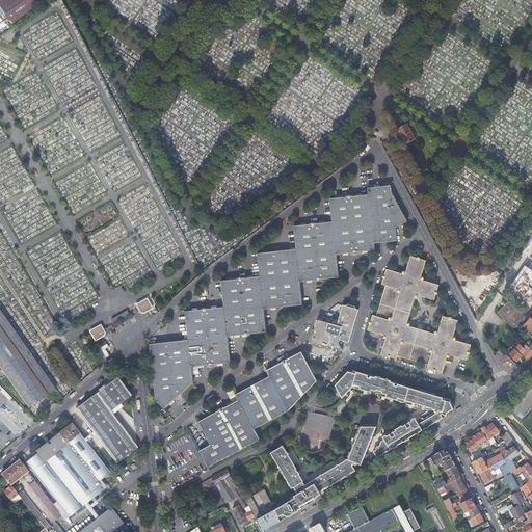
[(4,0),(0,3),(0,6),(12,23),(43,0),(4,0)]
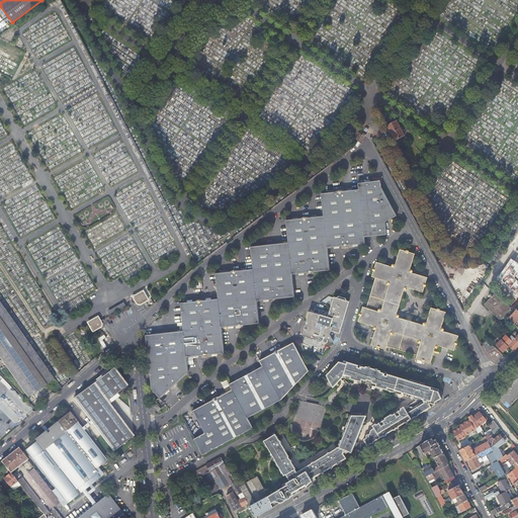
[(397,118),(386,123),(396,140),(405,134),(397,118)]
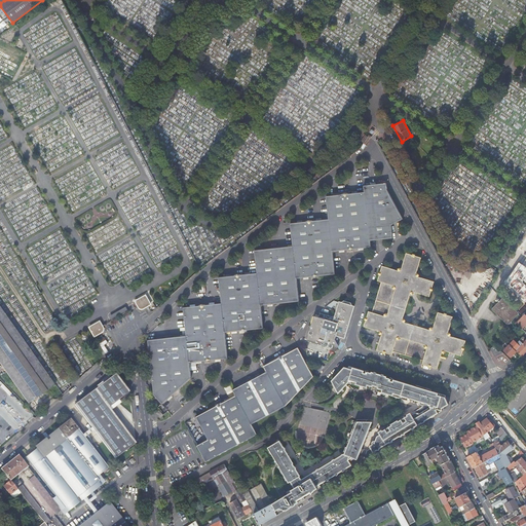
[(391,157),(385,146),(381,148),(387,159),(391,157)]
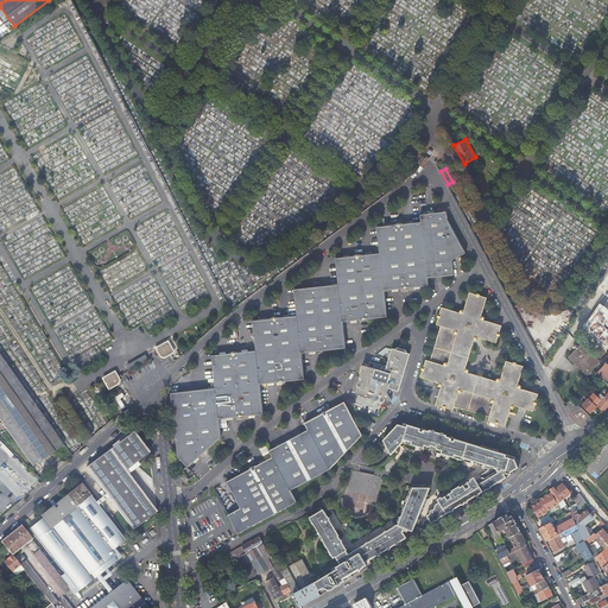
[(190,391),(171,393),(177,451),(177,456),(188,468),(194,462),(198,457),(202,455),(207,450),(221,437),(219,419),(227,418),(233,418),(238,417),(238,418),(239,418),(241,418),(242,418),(245,417),(249,416),(255,416),(264,415),(260,385),(267,384),(274,382),(278,382),(278,384),(280,384),(282,384),(284,384),(284,382),(285,382),(285,381),(304,380),(302,353),(309,353),(315,352),(321,352),(323,350),(327,350),(346,348),(343,322),(350,321),(356,321),(361,320),(361,321),(363,321),(366,321),(367,321),(368,320),(387,317),(385,291),(392,290),(398,290),(403,289),(403,290),(404,290),(405,290),(406,290),(409,290),(409,289),(410,289),(410,287),(415,287),(420,287),(429,286),(428,278),(449,276),(449,273),(449,272),(450,272),(450,271),(454,271),(453,260),(466,253),(448,220),(448,216),(444,217),(444,216),(443,216),(443,215),(442,215),(442,213),(435,213),(429,214),(420,215),(420,222),(413,223),(407,223),(403,225),(403,223),(400,223),(399,223),(397,223),(396,225),(391,226),(385,226),(377,227),(380,253),(372,254),(366,255),(361,255),(361,254),(360,254),(358,254),(356,254),(356,255),(354,255),(354,257),(349,257),(343,258),(335,258),(339,285),(330,285),(324,286),(320,286),(316,287),(314,287),(293,290),(297,316),(289,316),(283,317),(278,317),(277,317),(274,317),(273,317),(271,317),(271,318),(267,320),(261,320),(253,321),(255,350),(248,352),(242,352),(238,353),(238,352),(235,352),(234,352),(232,352),(232,353),(230,353),(230,354),(226,354),(220,354),(211,355),(215,388),(208,390),(201,390),(196,391),(190,391)]
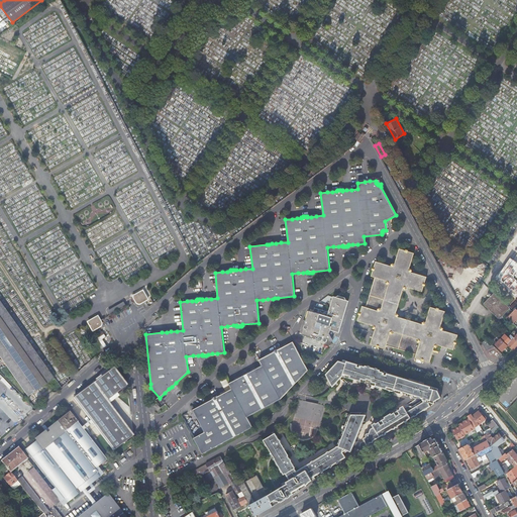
[(424,360),(430,363),(434,347),(435,347),(436,348),(438,346),(438,345),(453,350),(455,344),(456,344),(457,341),(456,341),(458,335),(443,330),(442,329),(443,329),(442,326),(441,327),(441,326),(445,311),(439,310),(439,309),(437,308),(436,309),(431,307),(426,322),(425,322),(425,321),(422,323),(423,324),(422,324),(399,317),(398,316),(399,316),(399,314),(398,313),(397,314),(396,313),(404,290),(404,289),(405,290),(407,289),(407,288),(408,287),(423,292),(424,286),(425,286),(426,283),(425,283),(427,277),(412,273),(412,272),(413,271),(411,269),(410,269),(414,253),(409,251),(409,250),(406,249),(406,250),(400,248),(395,264),(395,265),(394,264),(391,265),(392,266),(391,266),(376,262),(375,268),(374,267),(373,270),(374,271),(372,277),(376,278),(367,307),(363,306),(360,312),(359,312),(358,315),(359,315),(358,321),(374,325),(374,326),(373,326),(374,329),(375,329),(371,344),(377,346),(380,347),(386,349),(387,345),(416,354),(415,358),(421,360),(424,360)]
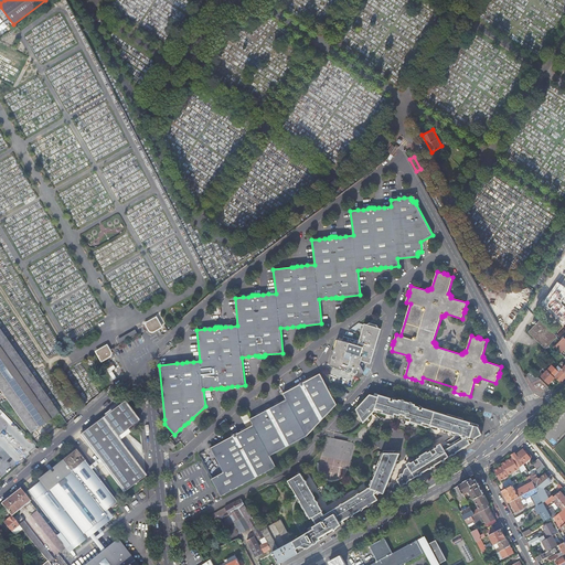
[(148,329),(149,330),(150,331),(151,331),(152,332),(153,332),(156,330),(162,328),(157,317),(146,323),(148,329)]
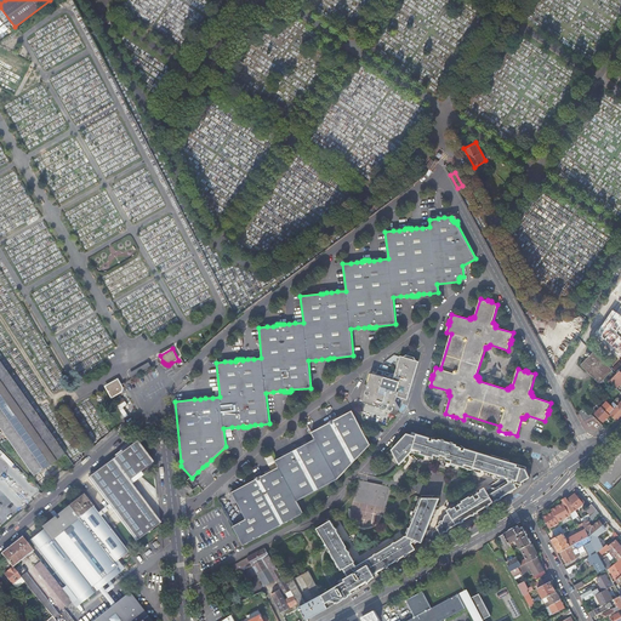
[(602,383),(604,381),(602,380),(611,370),(593,353),(592,355),(590,353),(591,353),(588,349),(584,354),(587,357),(587,355),(590,358),(582,365),(599,382),(600,382),(602,383)]
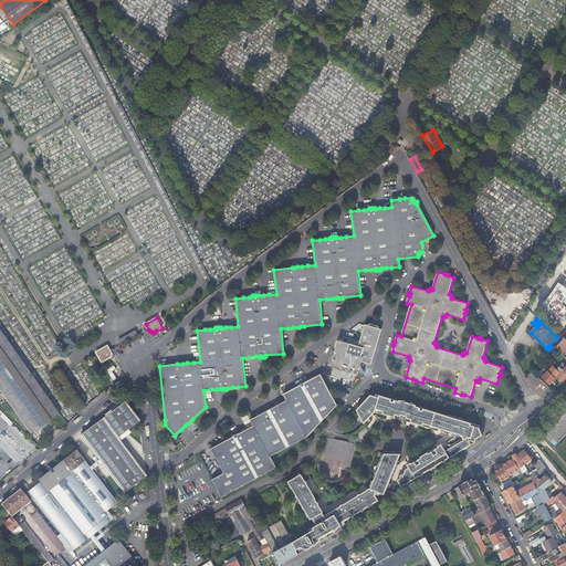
[(370,365),(381,329),(379,328),(377,325),(370,324),(367,325),(365,324),(360,339),(355,343),(354,345),(338,339),(335,352),(331,365),(331,367),(343,370),(357,375),(358,371),(360,374),(362,375),(363,375),(363,374),(364,374),(364,373),(364,371),(363,370),(364,366),(365,363),(369,364),(370,365)]
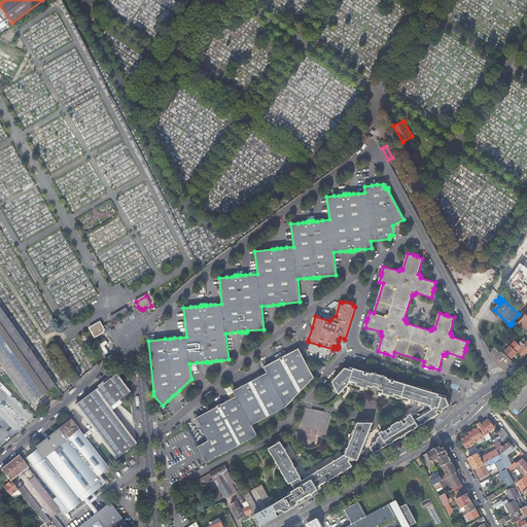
[(55,385),(0,307),(0,363),(28,403),(55,385)]
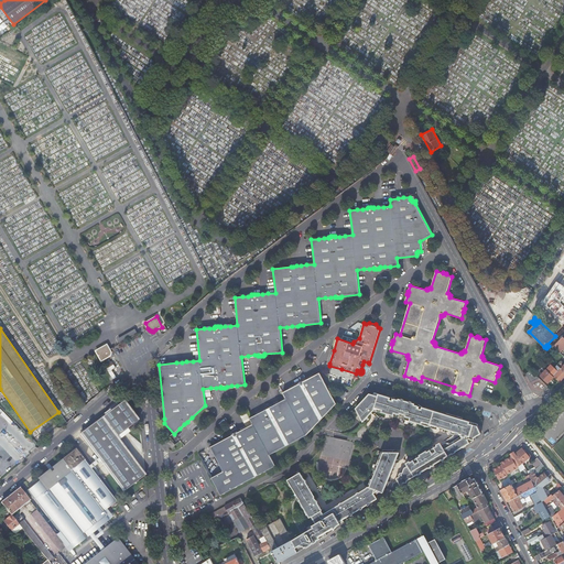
[(136,328),(117,338),(120,344),(138,334),(136,328)]
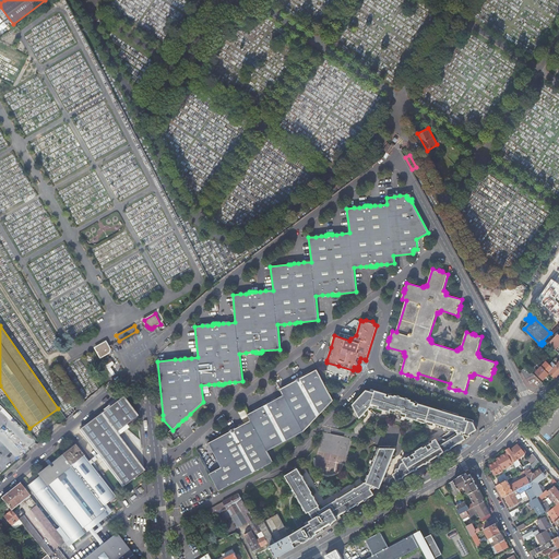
[(555,337),(548,343),(555,349),(558,344),(558,334),(558,333),(555,337)]
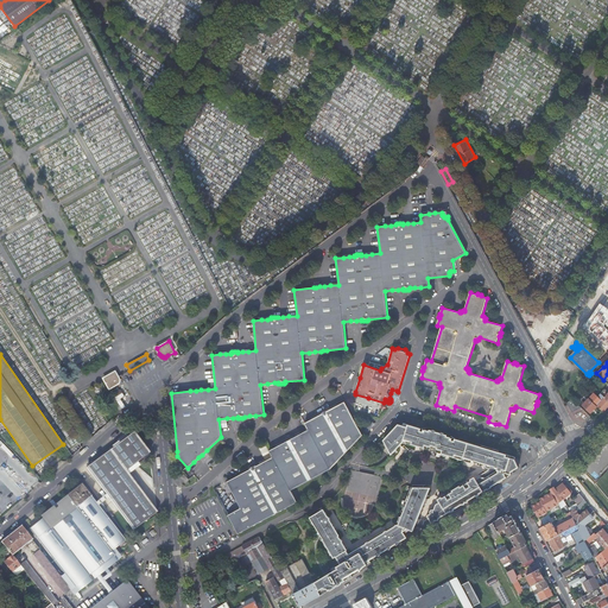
[(111,388),(119,382),(120,382),(120,381),(120,380),(120,379),(120,378),(119,377),(115,371),(103,378),(111,388)]
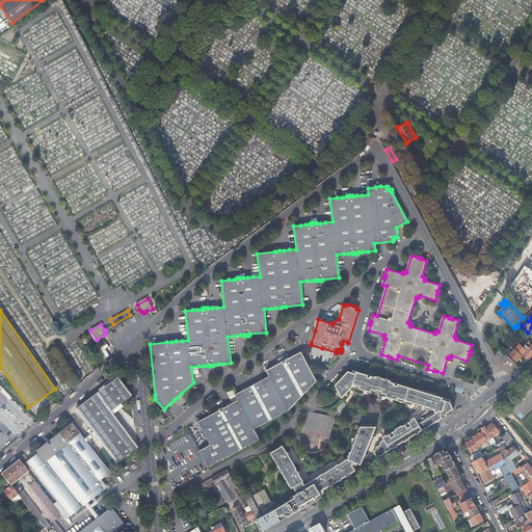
[(523,355),(528,361),(531,355),(531,350),(529,348),(529,347),(527,346),(524,349),(520,344),(515,349),(516,350),(523,355)]
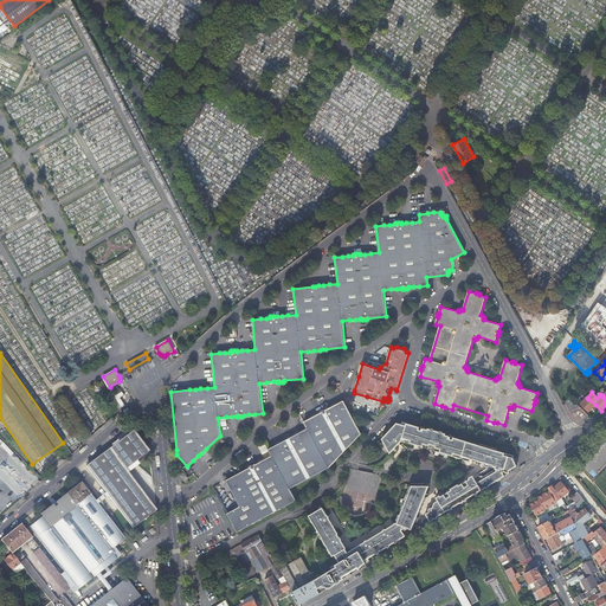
[(569,397),(566,401),(571,411),(579,406),(569,397)]
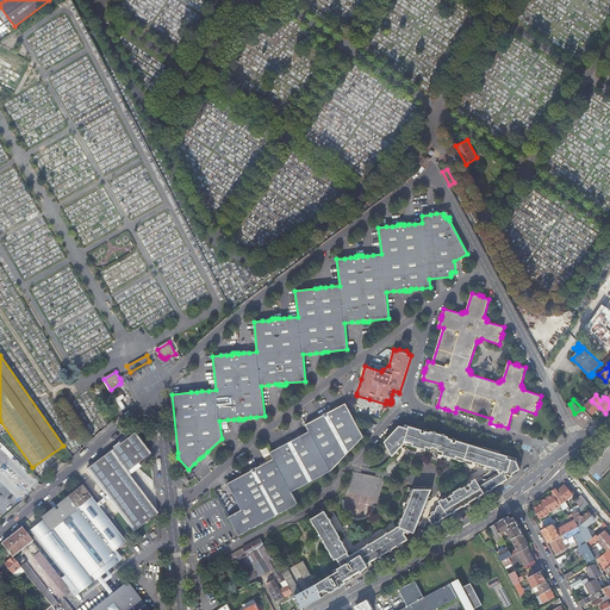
[(592,415),(599,408),(592,402),(591,400),(584,408),(592,415)]
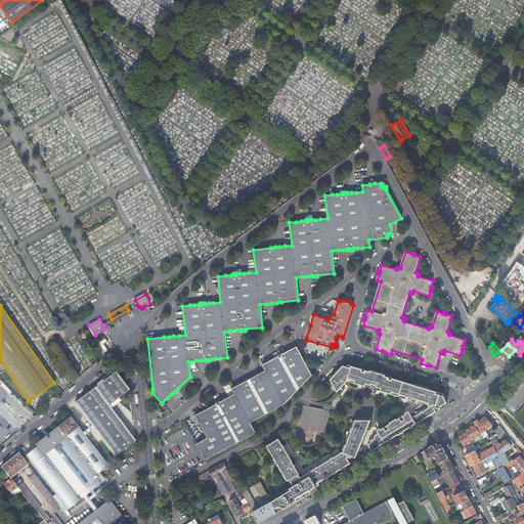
[(235,394),(251,423),(284,405),(312,376),(300,352),(297,346),(291,350),(286,352),(282,354),(281,353),(280,354),(278,354),(277,355),(276,356),(276,357),(273,359),(269,361),(262,364),(265,370),(259,374),(255,377),(251,379),(249,380),(246,381),(243,383),(237,385),(232,388),(235,394)]
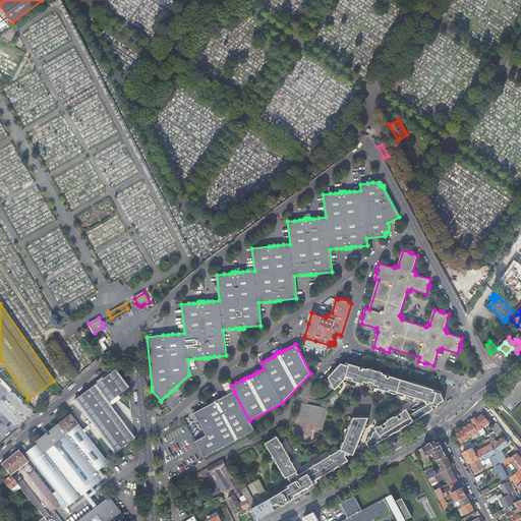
[(314,371),(322,364),(319,361),(311,369),(314,371)]
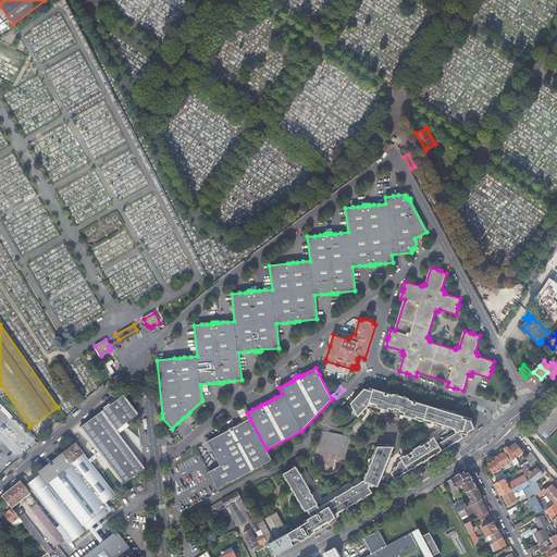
[(463,438),(471,434),(470,432),(473,430),(475,429),(474,426),(473,424),(471,421),(472,419),(457,415),(457,413),(441,408),(441,409),(417,403),(413,400),(413,401),(410,400),(410,398),(394,394),(394,395),(390,394),(391,393),(385,393),(374,388),(373,392),(368,390),(364,388),(351,404),(357,415),(360,415),(364,410),(366,409),(367,408),(370,405),(370,404),(372,404),(372,406),(381,408),(385,409),(390,410),(393,412),(394,412),(395,410),(397,411),(400,412),(399,413),(400,415),(405,416),(409,417),(412,418),(418,420),(419,420),(420,419),(421,420),(422,421),(425,422),(426,422),(428,421),(429,422),(430,423),(432,424),(432,423),(436,424),(440,425),(444,426),(448,428),(447,430),(447,431),(435,438),(434,437),(431,440),(429,441),(428,442),(429,443),(426,443),(425,445),(424,444),(423,444),(421,445),(413,449),(411,452),(411,453),(410,454),(408,455),(408,454),(407,454),(405,456),(400,458),(403,460),(399,462),(398,466),(397,466),(396,466),(395,467),(395,468),(394,469),(394,470),(394,471),(393,472),(391,473),(392,475),(388,478),(387,480),(386,482),(388,482),(390,483),(398,478),(401,477),(403,475),(412,469),(416,469),(416,467),(419,465),(423,462),(425,462),(426,460),(429,460),(429,459),(432,457),(436,455),(436,456),(440,454),(440,453),(443,450),(446,448),(447,449),(450,447),(449,446),(454,444),(457,442),(457,443),(460,441),(463,438)]
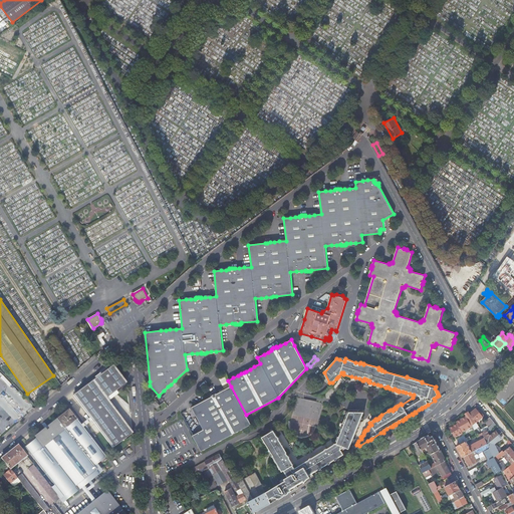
[(84,423),(85,425),(92,421),(112,449),(133,434),(106,399),(126,383),(126,382),(113,365),(76,394),(73,396),(90,418),(84,423)]
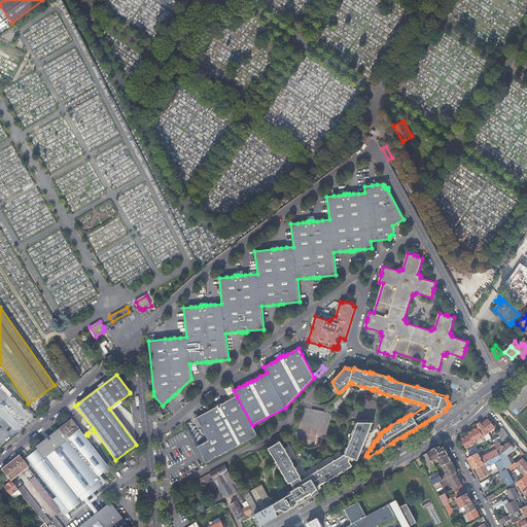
[(206,463),(257,435),(252,425),(237,396),(231,399),(225,402),(222,403),(221,403),(220,405),(220,403),(218,405),(217,406),(216,407),(217,407),(197,418),(209,441),(198,447),(206,463)]
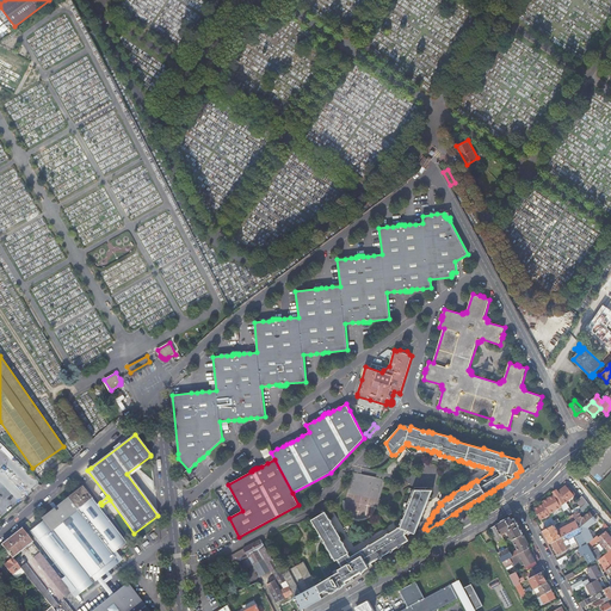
[(554,491),(553,492),(554,495),(561,506),(561,505),(562,507),(565,505),(563,504),(575,494),(571,489),(569,491),(567,488),(566,486),(557,492),(556,489),(554,491)]
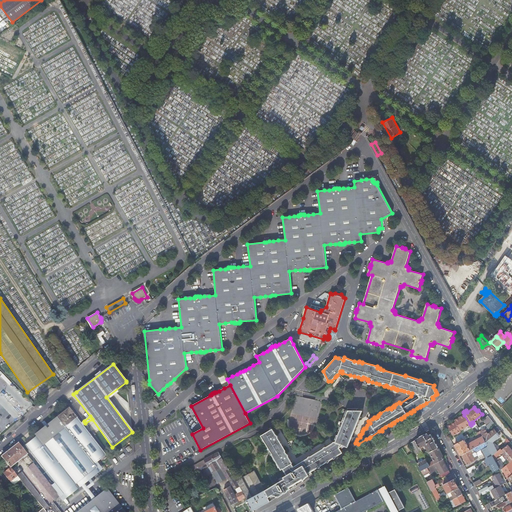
[(30,453),(63,495),(99,466),(96,462),(105,455),(82,426),(85,423),(84,421),(80,423),(68,408),(56,417),(57,420),(44,430),(25,445),(30,453)]
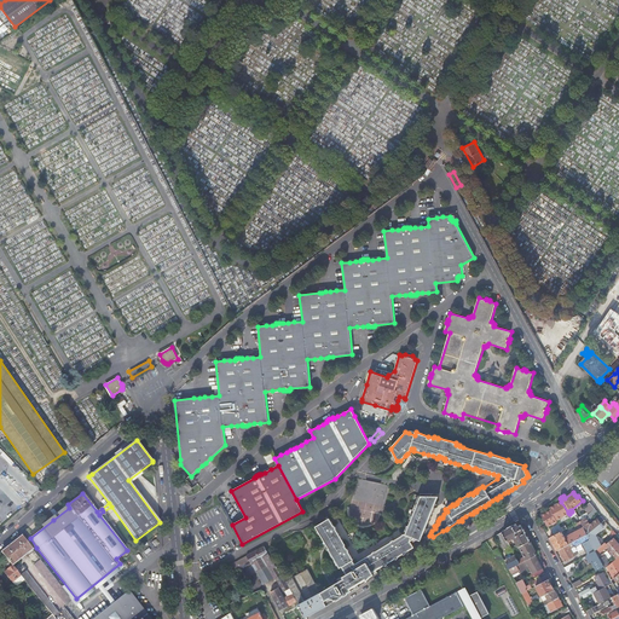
[(320,593),(328,606),(333,602),(335,602),(336,601),(339,600),(340,600),(341,599),(342,597),(342,596),(343,595),(347,594),(350,591),(356,589),(359,586),(366,582),(368,582),(371,577),(374,576),(375,576),(379,573),(377,573),(382,571),(381,568),(385,566),(386,566),(387,563),(395,559),(397,560),(399,556),(403,554),(405,555),(406,553),(415,548),(412,545),(412,543),(417,539),(421,541),(424,532),(420,531),(422,526),(424,527),(426,528),(428,524),(429,524),(429,520),(432,520),(431,515),(433,515),(433,512),(431,510),(428,510),(431,505),(434,507),(438,504),(437,503),(439,497),(432,497),(432,495),(420,495),(420,496),(421,497),(420,501),(417,499),(414,510),(415,510),(414,514),(412,516),(411,516),(409,522),(410,522),(409,526),(408,526),(404,534),(401,536),(394,541),(393,541),(392,541),(392,542),(385,547),(375,551),(374,551),(374,553),(369,555),(369,556),(360,561),(359,561),(356,563),(353,560),(351,555),(348,550),(348,549),(347,549),(346,548),(340,538),(341,537),(336,531),(335,528),(336,527),(335,527),(335,526),(334,526),(334,525),(329,518),(329,519),(327,520),(316,526),(318,531),(320,534),(325,542),(327,545),(328,549),(331,554),(333,557),(335,561),(337,563),(340,568),(342,567),(347,574),(347,577),(345,578),(336,583),(335,583),(334,584),(320,593)]
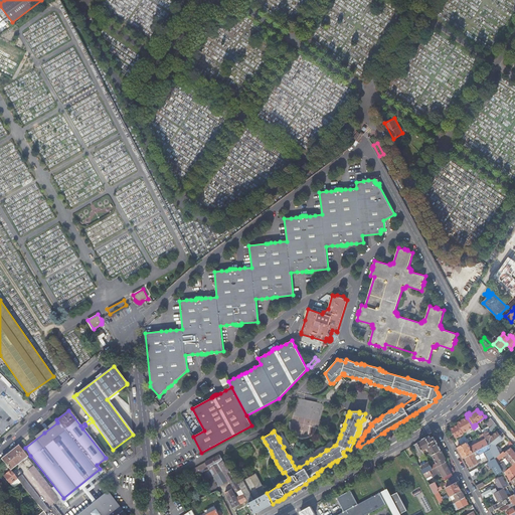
[(463,433),(473,427),(473,426),(467,417),(462,419),(457,422),(458,424),(463,433)]
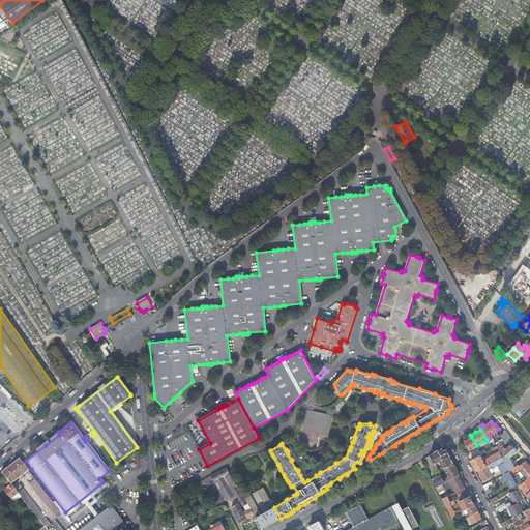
[(499,435),(504,440),(508,436),(506,433),(504,431),(499,435)]
